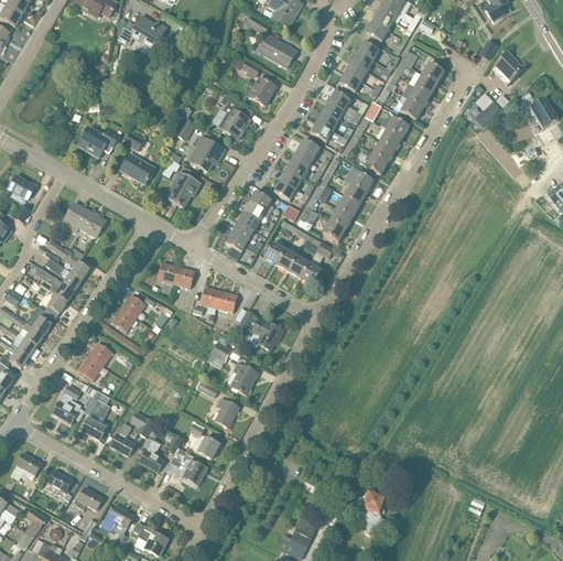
[(8,0),(6,4),(21,13),(29,1),(26,0),(8,0)]
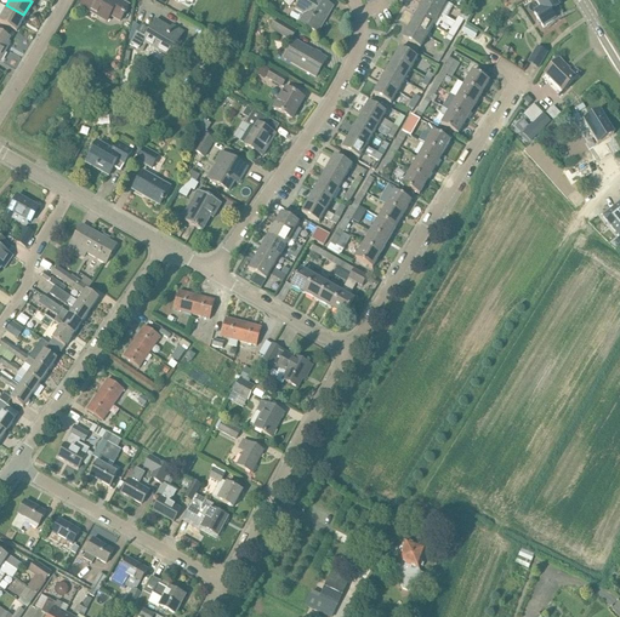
[(81,0),(79,4),(80,5),(81,1),(97,11),(96,13),(106,18),(109,12),(119,18),(128,4),(121,0),(81,0)]
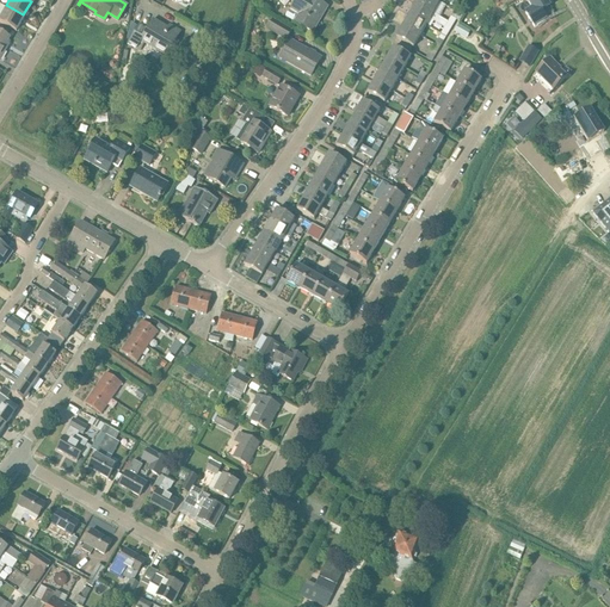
[(291,0),(288,6),(289,6),(284,14),(294,19),(312,30),(327,4),(320,0),(291,0)]
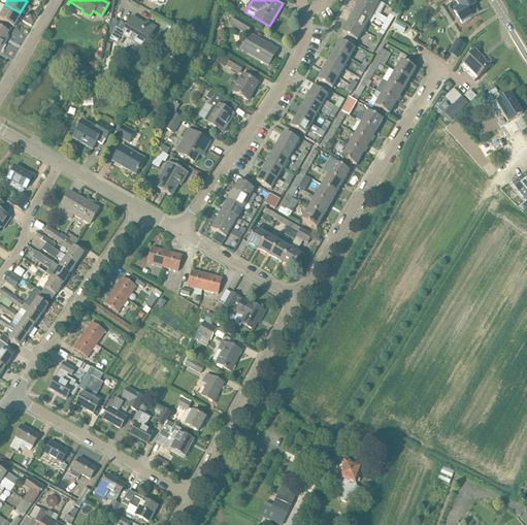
[(359,0),(358,1),(379,12),(384,2),(380,0),(359,0)]
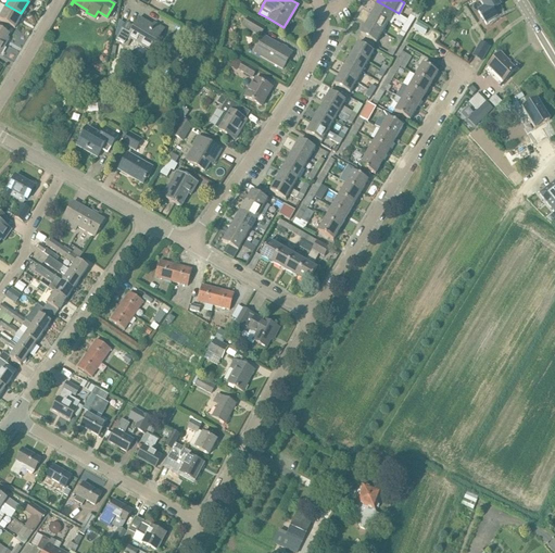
[(483,5),(478,9),(486,22),(495,15),(491,8),(500,3),(497,0),(480,0),(483,5)]
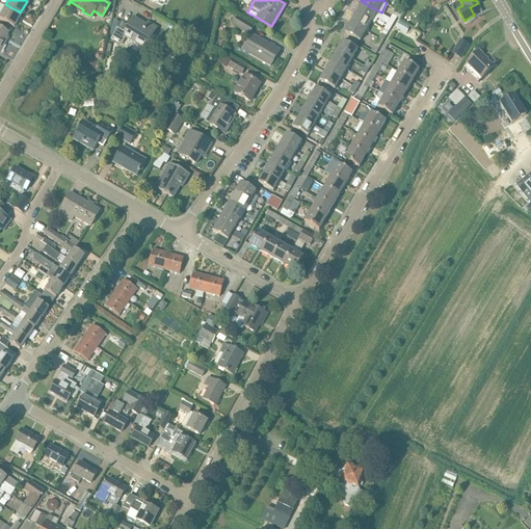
[(381,12),(361,1),(355,10),(371,19),(374,14),(378,16),(378,17),(386,22),(383,26),(388,29),(394,20),(389,17),(381,12)]
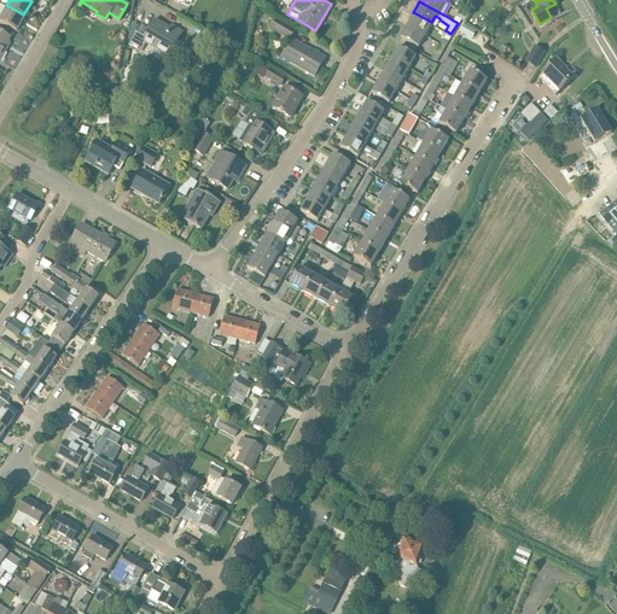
[(6,5),(0,15),(0,19),(16,28),(23,15),(6,5)]
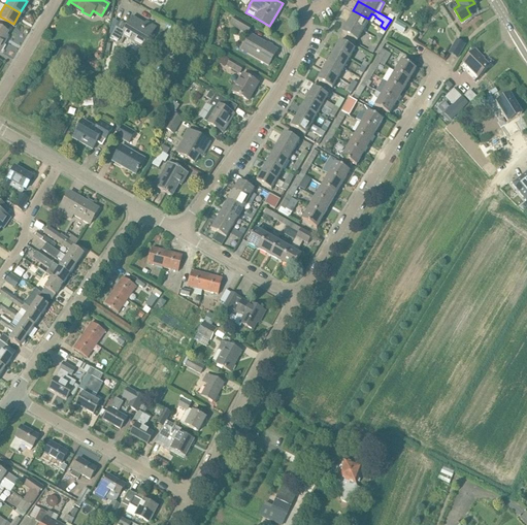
[(353,10),(348,21),(362,29),(368,19),(353,10)]
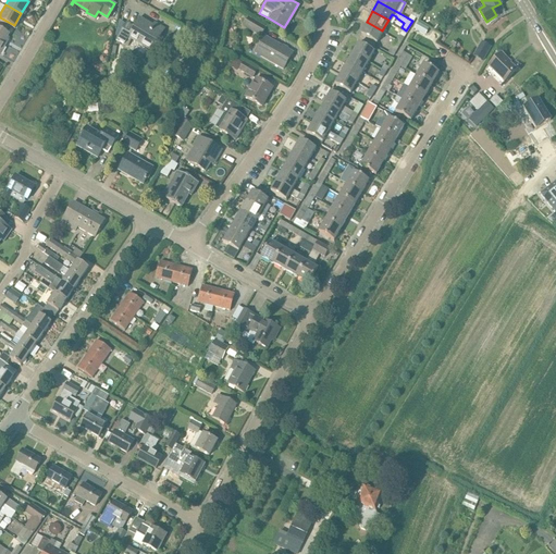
[(163,26),(153,21),(152,23),(139,14),(138,16),(134,24),(126,20),(116,37),(126,44),(131,36),(150,48),(163,26)]
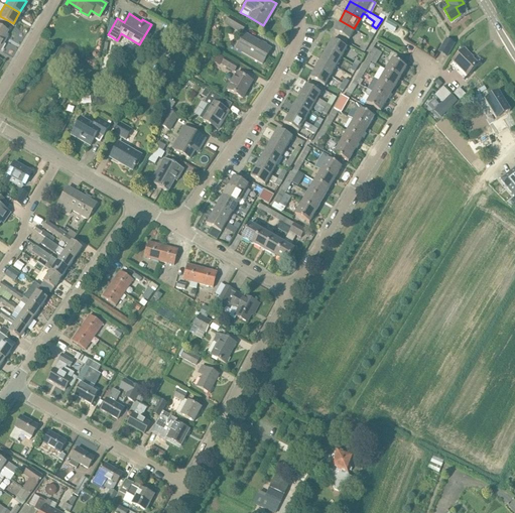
[(241,31),(245,23),(229,14),(225,21),(241,31)]
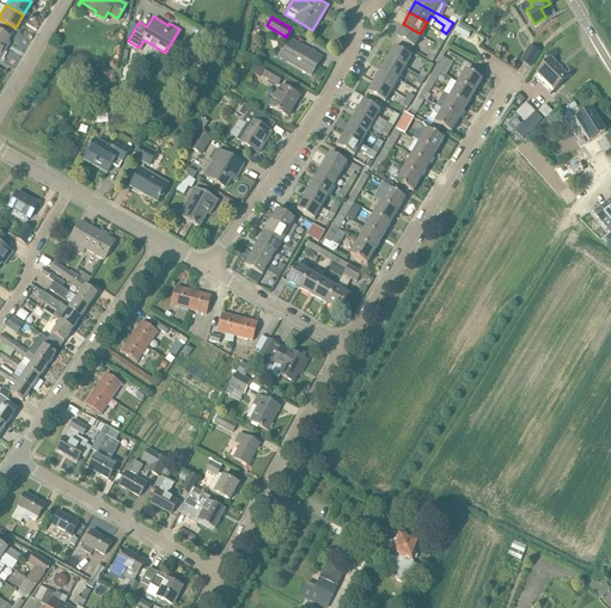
[(466,35),(470,29),(458,22),(454,28),(466,35)]
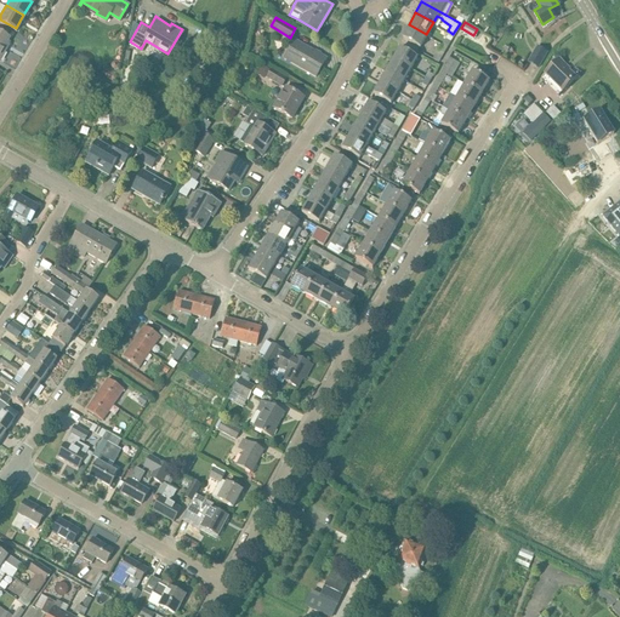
[(420,46),(426,34),(409,24),(402,35),(420,46)]
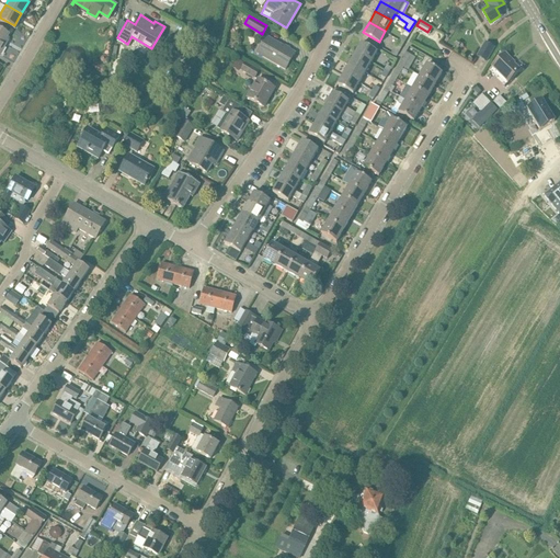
[(403,41),(409,31),(404,27),(398,38),(403,41)]
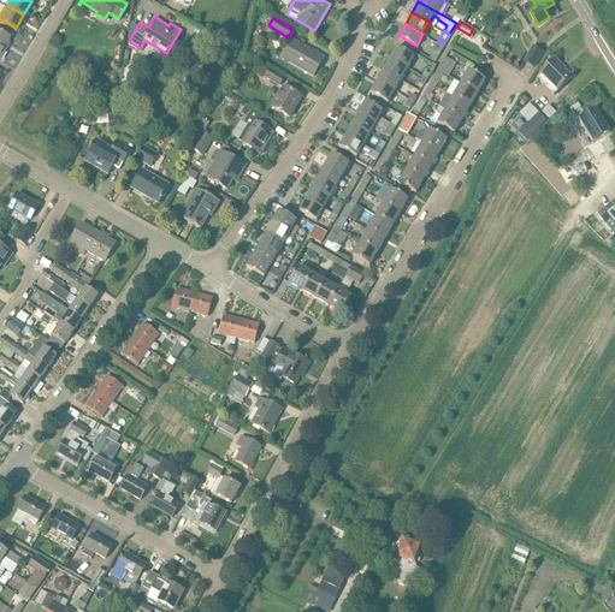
[(312,73),(323,55),(291,37),(281,55),(312,73)]
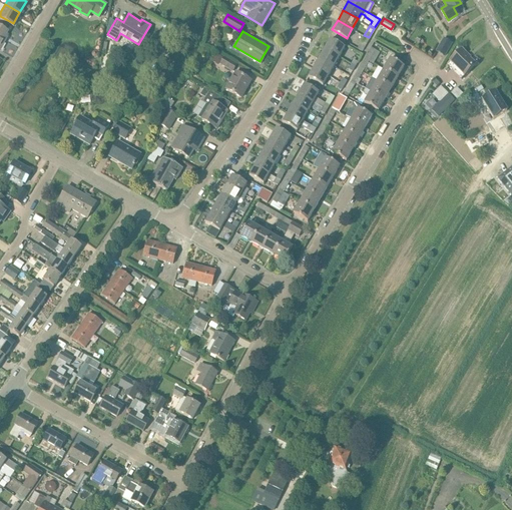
[(362,49),(369,37),(364,35),(360,43),(359,42),(357,46),(362,49)]
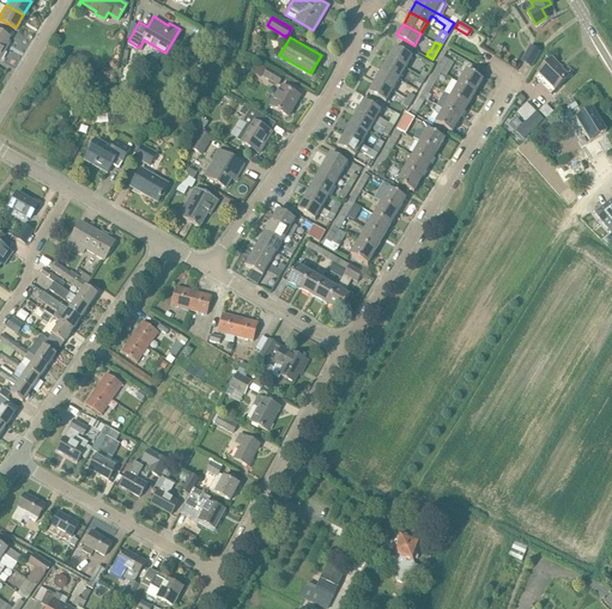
[(532,62),(541,46),(534,42),(525,59),(532,62)]
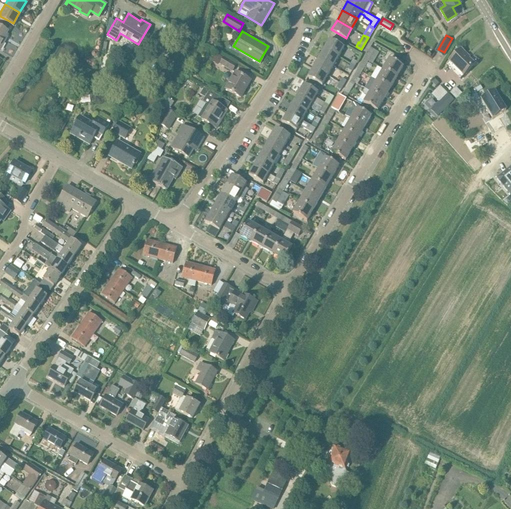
[(323,47),(338,55),(343,45),(329,37),(323,47)]
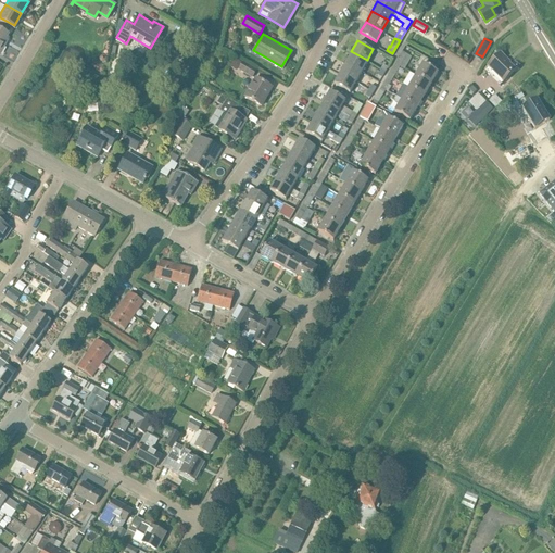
[(411,54),(406,51),(403,50),(402,49),(394,61),(399,64),(404,66),(411,54)]
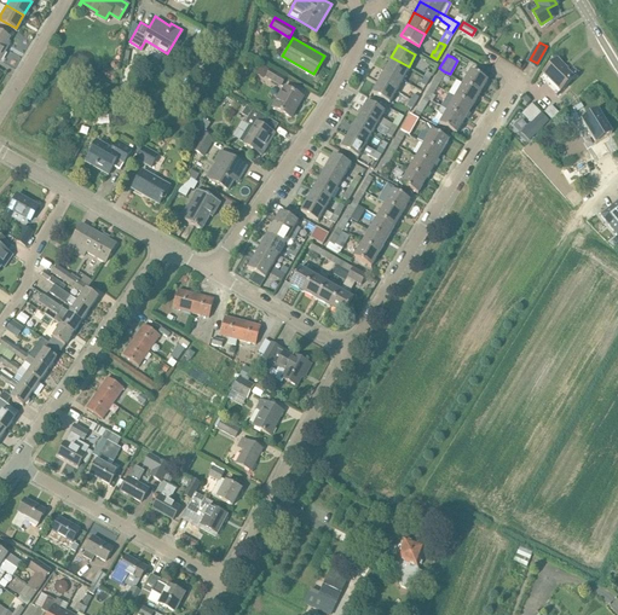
[(402,77),(409,67),(391,57),(385,68),(402,77)]
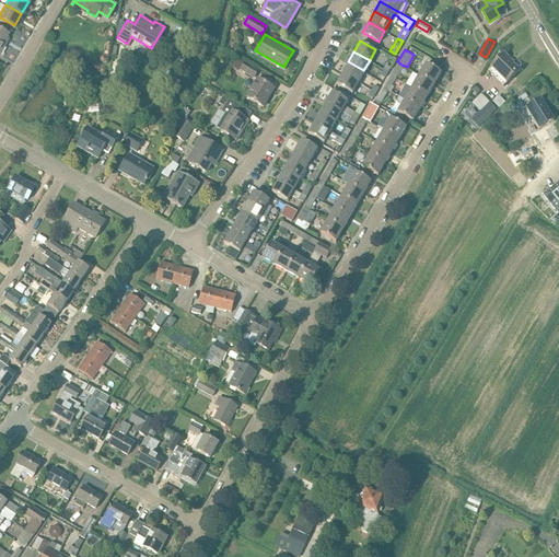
[(488,69),(491,66),(505,81),(502,84),(503,84),(519,69),(509,58),(510,57),(504,51),(487,69),(488,69)]
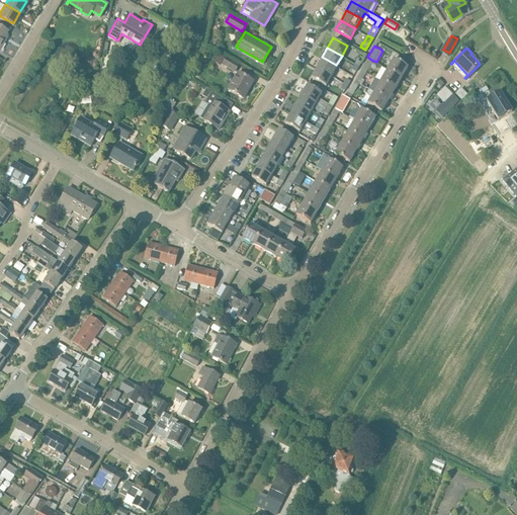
[(218,52),(212,60),(220,64),(224,56),(218,52)]
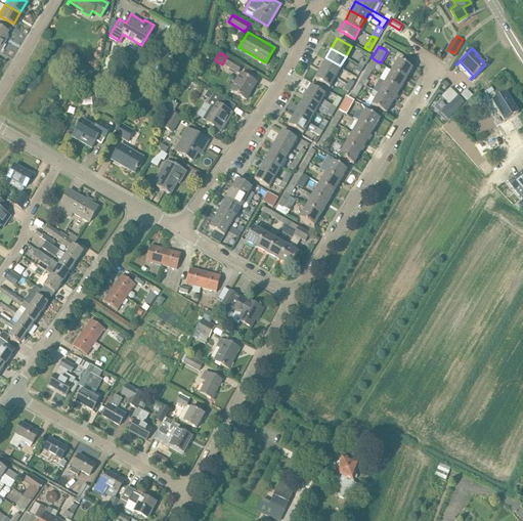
[(236,71),(241,64),(227,56),(224,62),(236,71)]
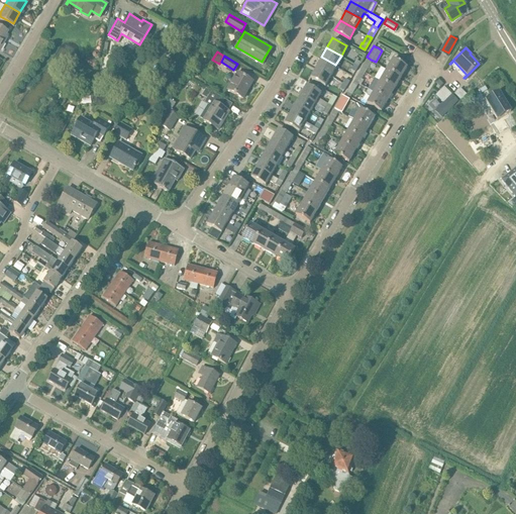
[(315,67),(330,75),(335,65),(321,57),(315,67)]
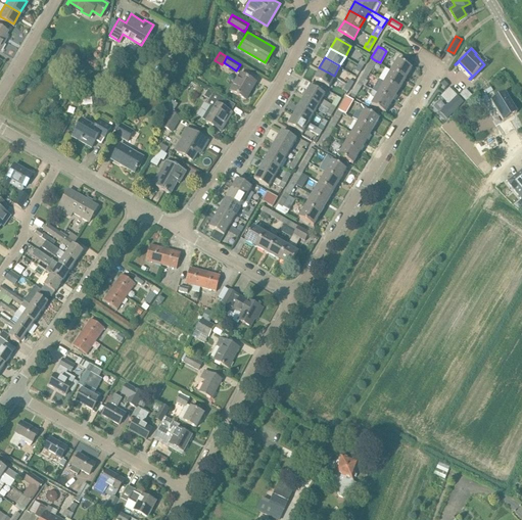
[(369,72),(375,60),(371,57),(365,68),(369,72)]
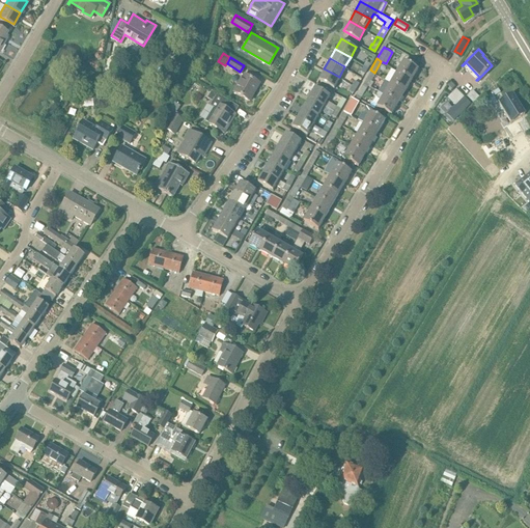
[(402,58),(396,70),(411,78),(417,66),(402,58)]
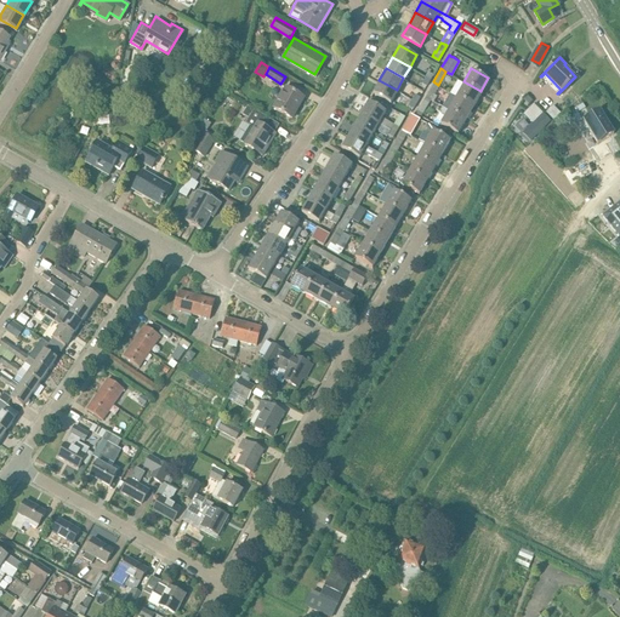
[(390,101),(397,90),(379,80),(373,91),(390,101)]
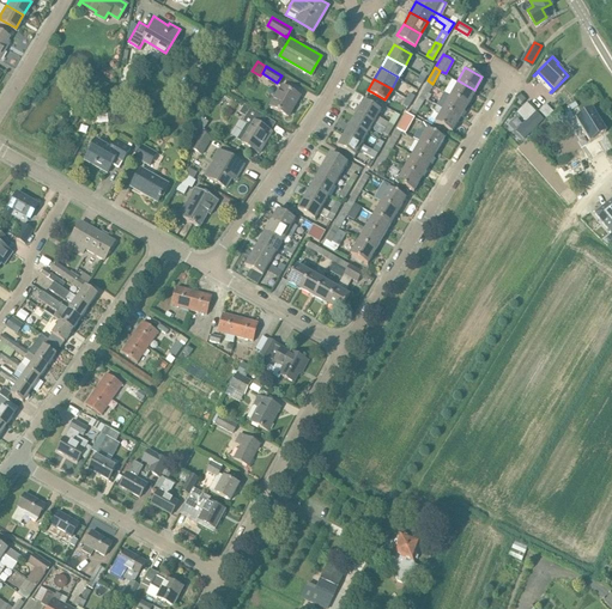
[(424,98),(432,84),(428,80),(419,95),(424,98)]
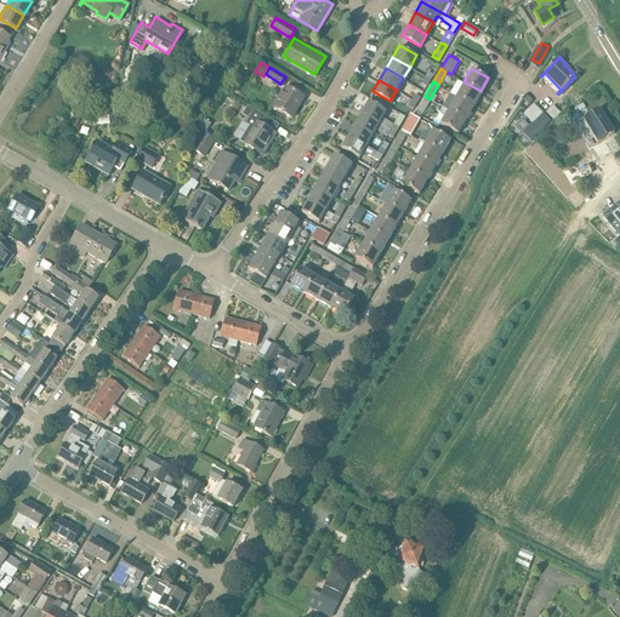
[(473,104),(481,91),(464,81),(456,95),(473,104)]
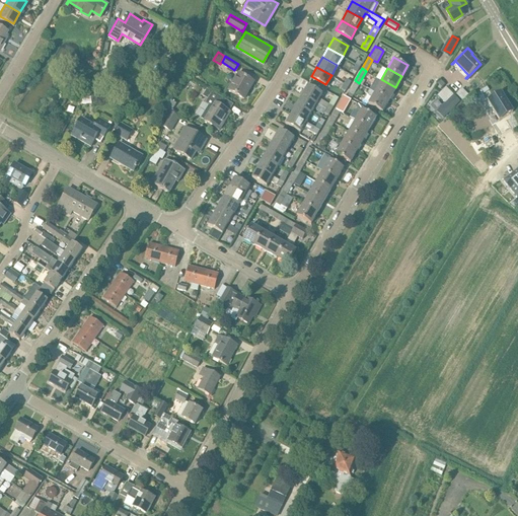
[(243,96),(252,79),(238,71),(228,88),(243,96)]
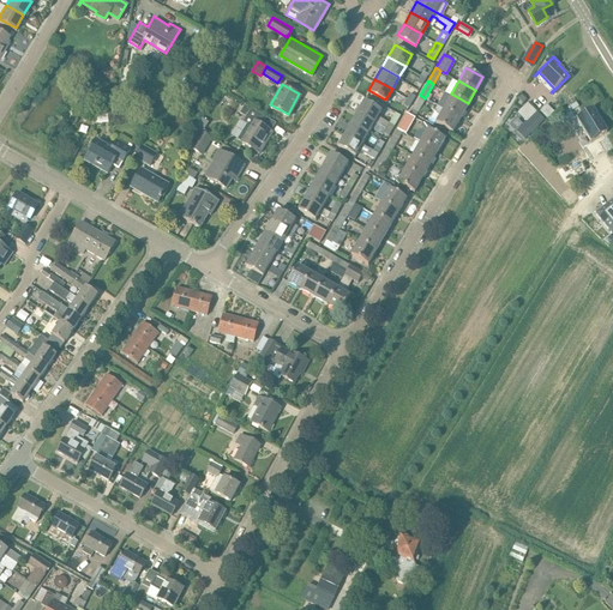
[(460,118),(468,103),(451,94),(443,107),(443,108),(460,118)]
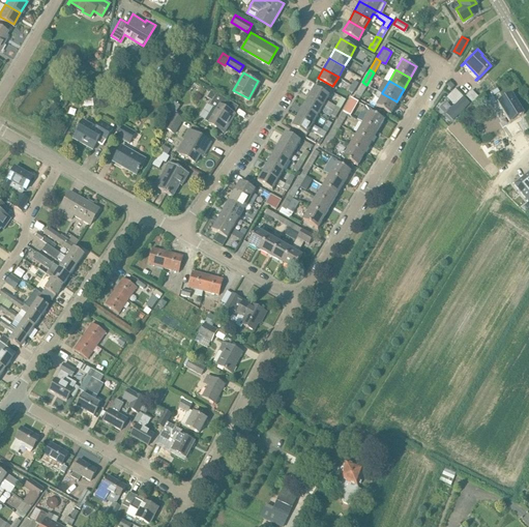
[(359,97),(366,85),(362,82),(354,95),(359,97)]
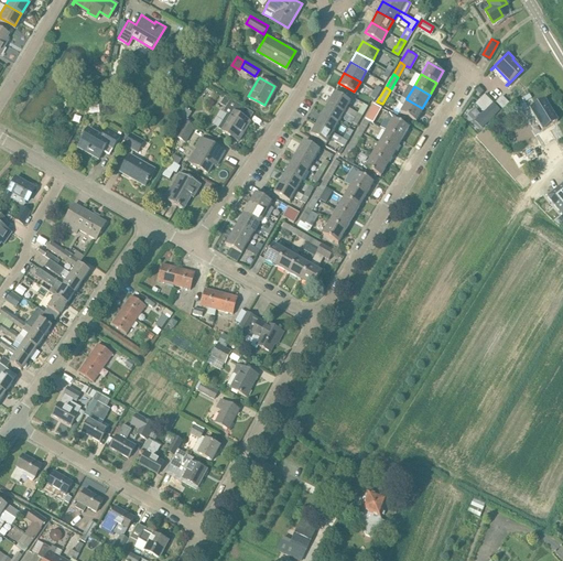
[(328,100),(344,110),(349,99),(334,90),(328,100)]
